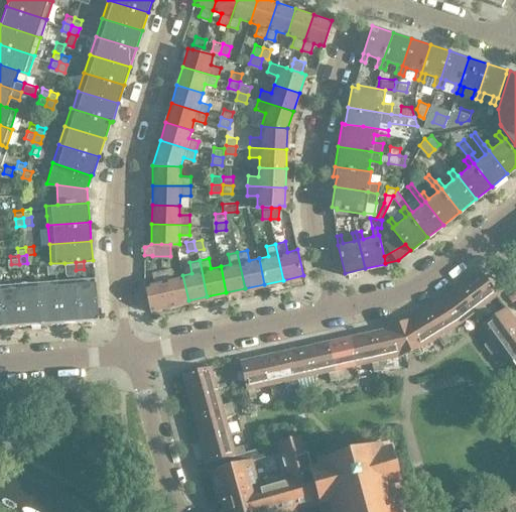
[(76,262),(66,263),(67,273),(76,272),(76,270),(76,262)]
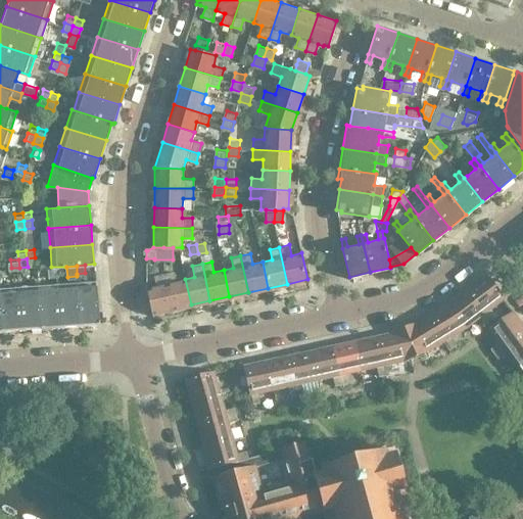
[(56,268),(48,268),(49,276),(57,276),(56,268)]
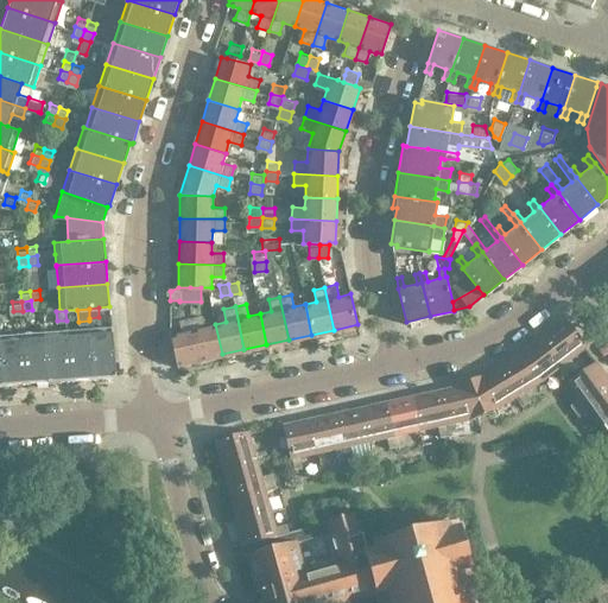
[(201,313),(190,316),(198,360),(222,354),(215,324),(203,327),(201,313)]
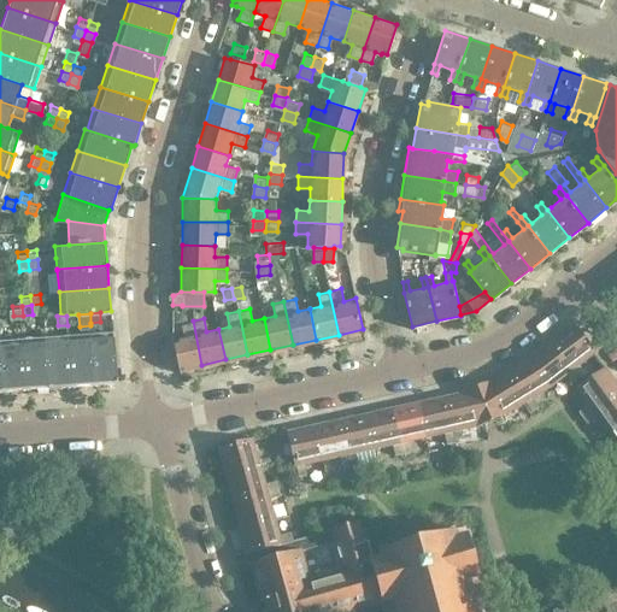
[(183,336),(172,339),(178,370),(201,365),(193,321),(181,324),(183,336)]
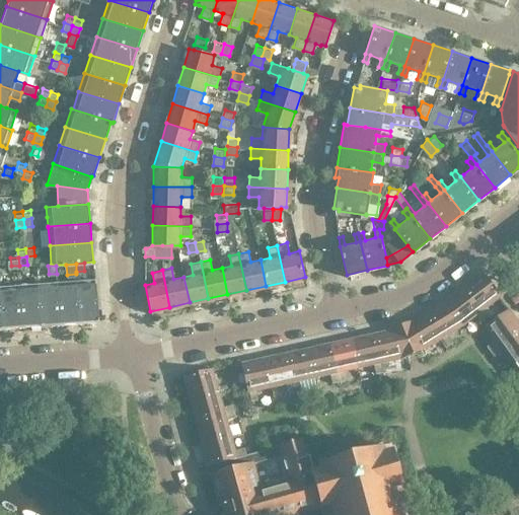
[(482,272),(463,285),(487,316),(493,312),(486,304),(499,294),(482,272)]
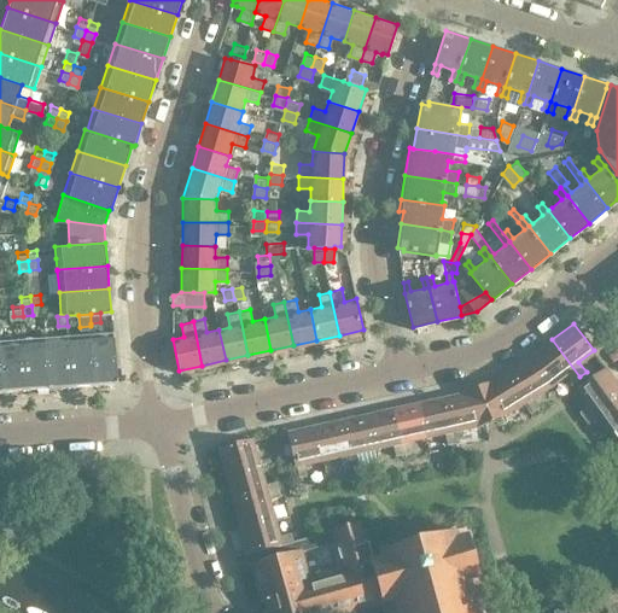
[(114,332),(91,333),(94,383),(117,381),(115,351),(114,332)]
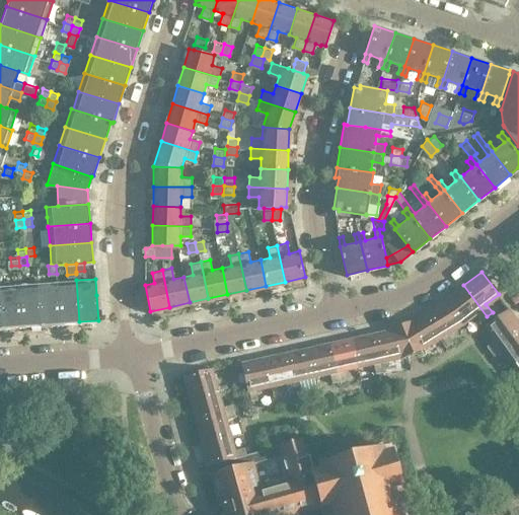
[(76,280),(57,281),(60,323),(79,321),(76,280)]
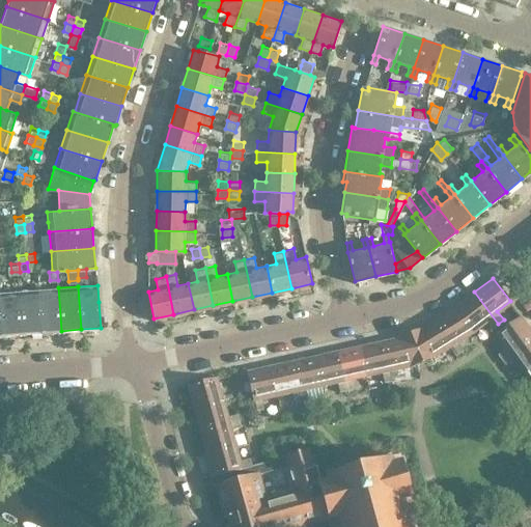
[(58,287),(38,289),(42,332),(61,331),(58,287)]
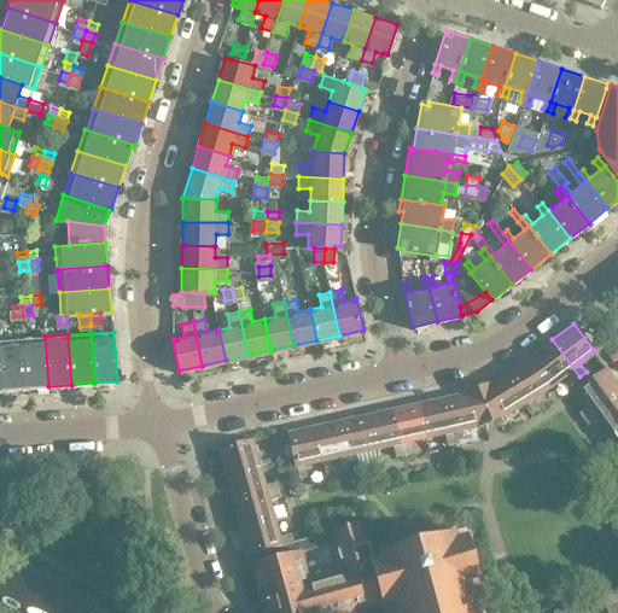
[(45,337),(22,338),(25,389),(48,386),(45,337)]
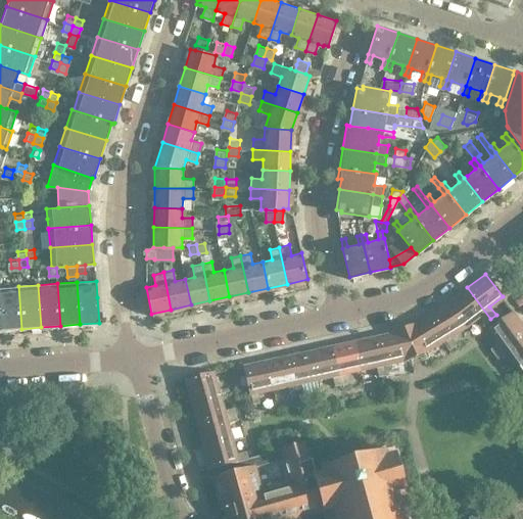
[(18,286),(0,287),(0,301),(2,330),(3,330),(21,329),(18,286)]
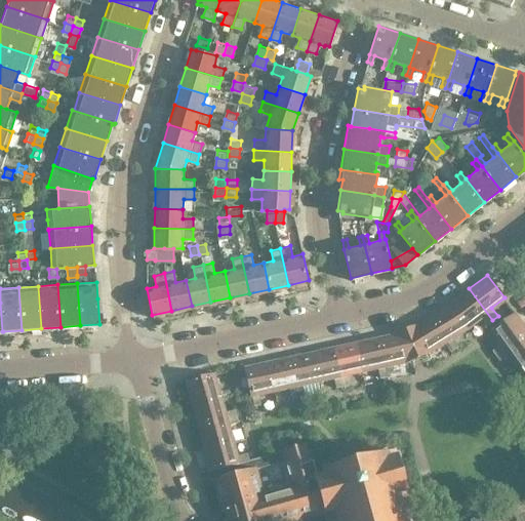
[(469,288),(450,303),(467,326),(473,322),(480,316),(487,324),(492,320),(469,288)]
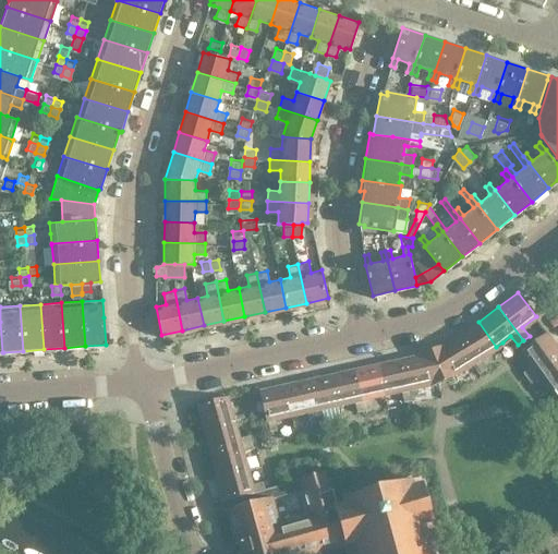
[(478,322),(457,335),(474,361),(481,370),(487,365),(481,357),(496,347),(478,322)]
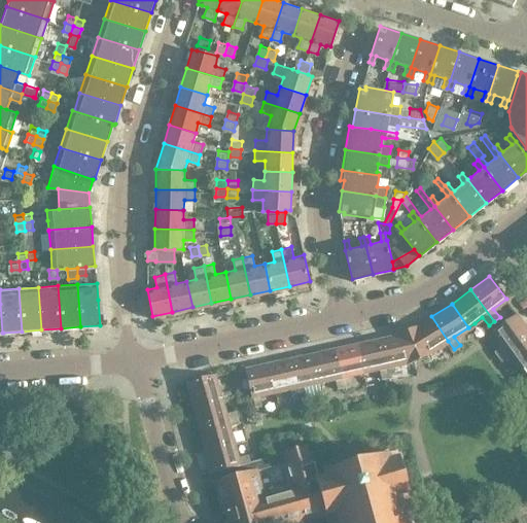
[(493,349),(497,355),(526,334),(526,326),(517,312),(493,329),(502,343),(493,349)]
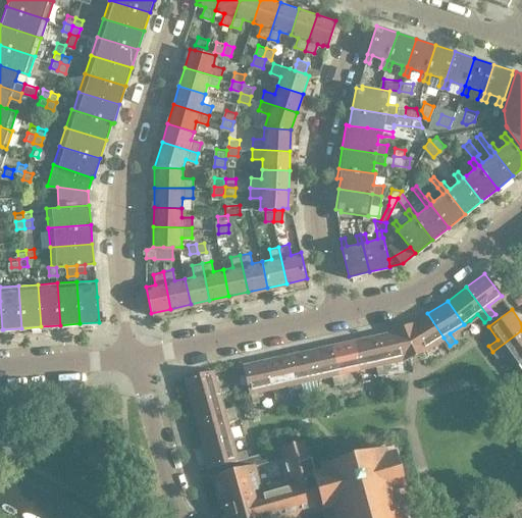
[(415,321),(408,324),(405,326),(415,354),(427,349),(444,338),(427,313),(415,321)]
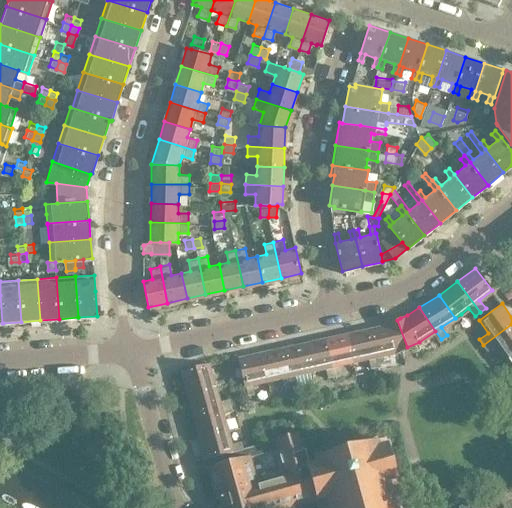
[(387,324),(369,327),(375,355),(395,351),(407,347),(397,320),(393,321),(387,324)]
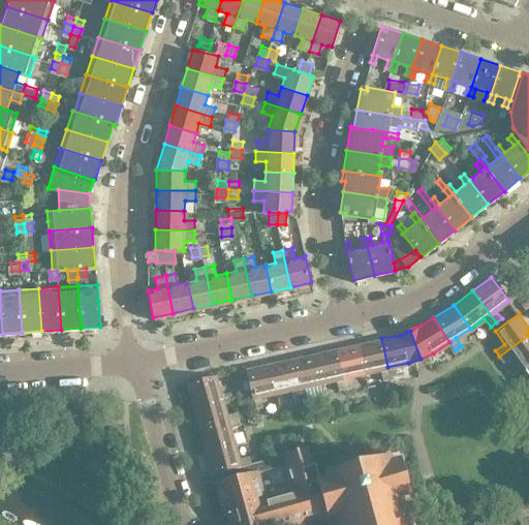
[(528,335),(499,357),(503,362),(512,356),(522,370),(528,365),(528,335)]
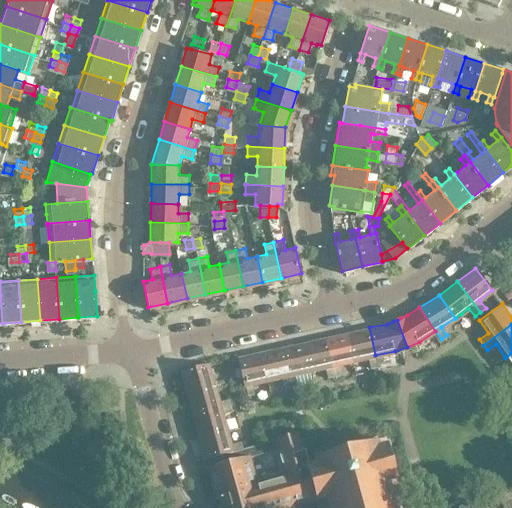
[(369,327),(347,332),(354,360),(368,357),(370,367),(377,365),(375,355),(369,327)]
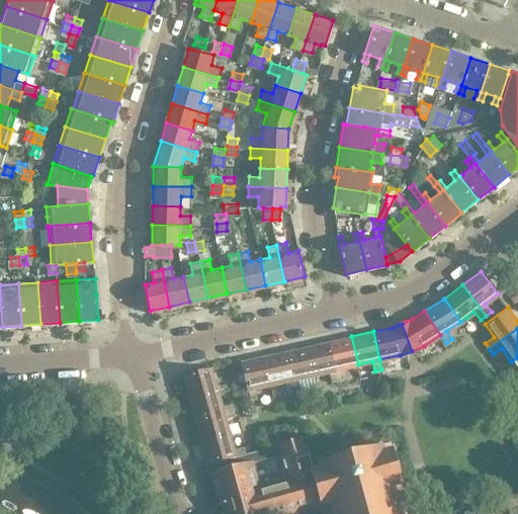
[(351,336),(329,341),(338,379),(344,377),(342,367),(358,364),(351,336)]
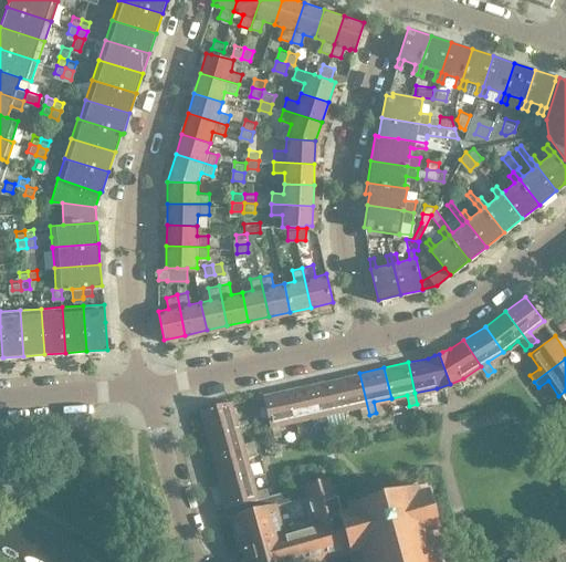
[(359,373),(336,378),(343,409),(359,405),(362,416),(369,415),(359,373)]
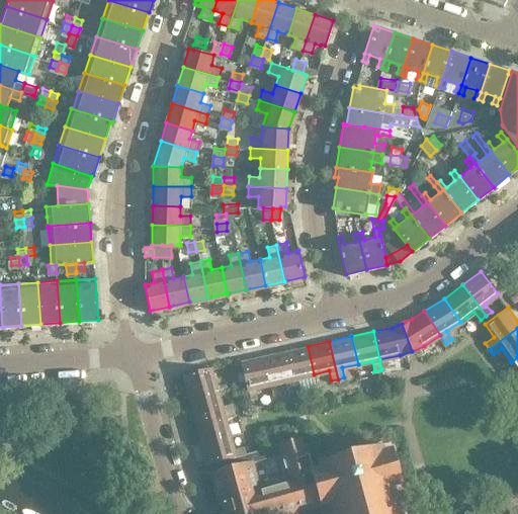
[(308,346),(285,351),(294,389),(301,388),(299,377),(314,374),(308,346)]
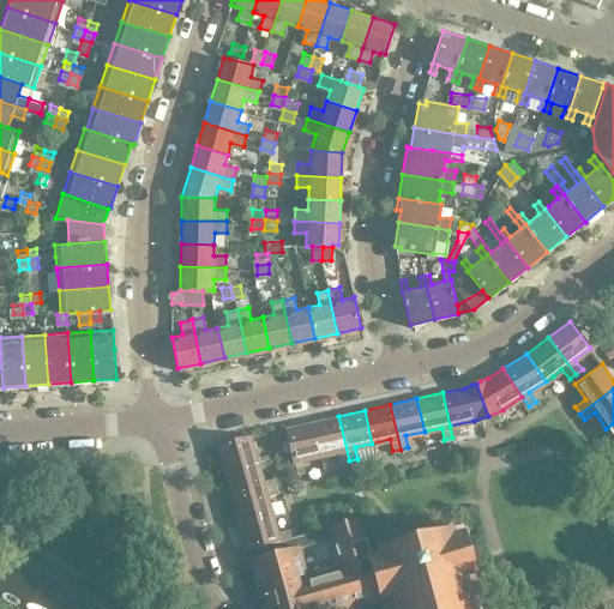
[(338,416),(313,421),(320,454),(338,451),(341,463),(349,460),(338,416)]
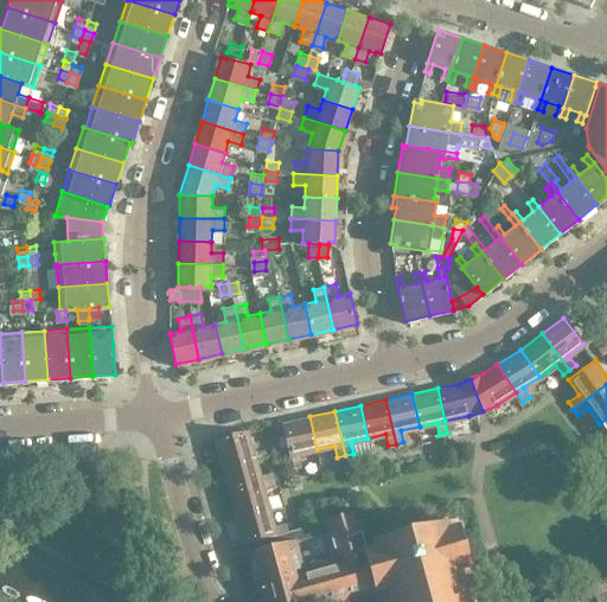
[(310,416),(283,422),(291,455),(293,467),(301,465),(299,453),(317,449),(310,416)]
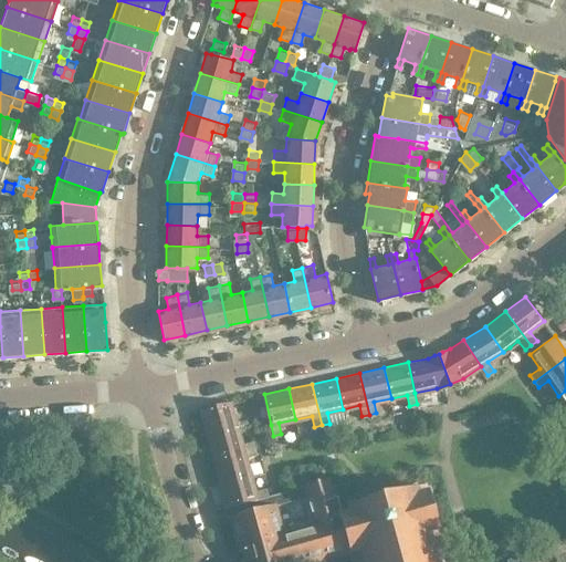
[(265,398),(257,401),(260,414),(268,413),(265,398)]
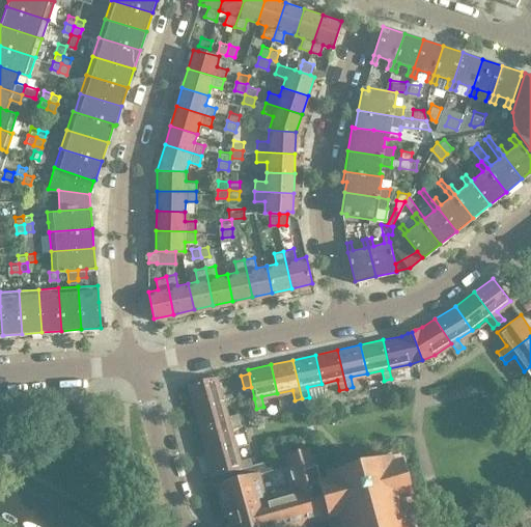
[(218,377),(189,384),(195,407),(224,398),(218,377)]
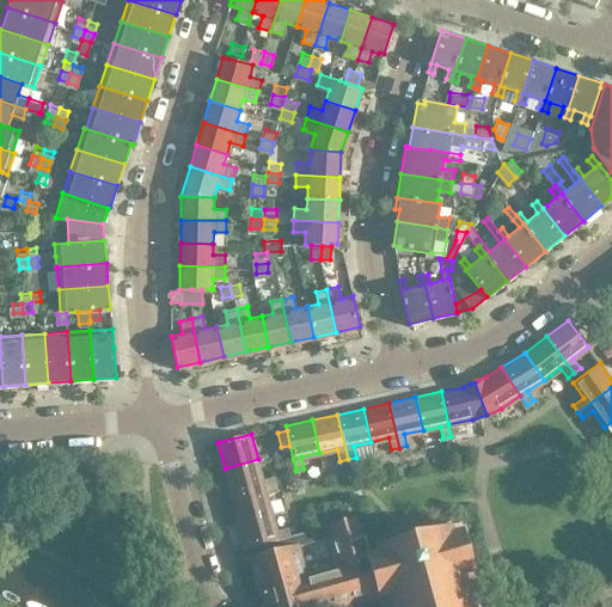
[(258,459),(225,468),(232,494),(265,484),(276,482),(274,473),(263,477),(258,459)]
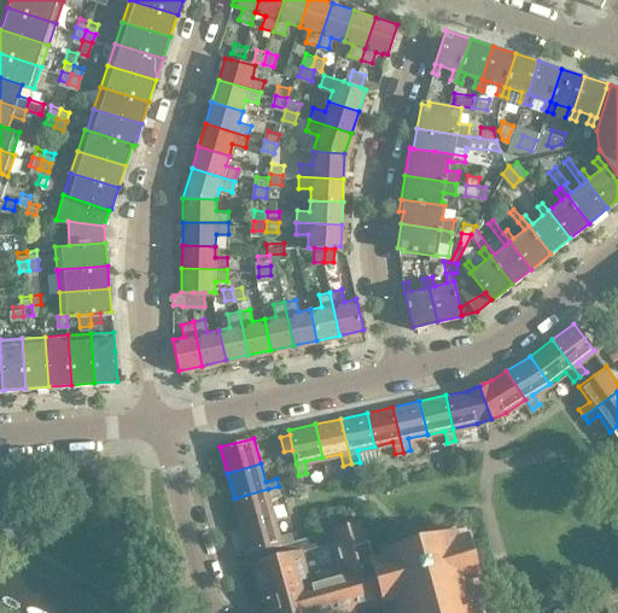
[(268,489),(234,498),(240,525),(274,515),(269,497),(281,495),(279,486),(268,489)]
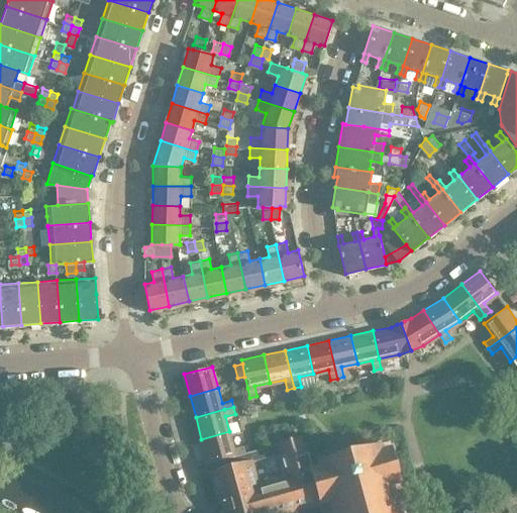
[(229,431),(201,439),(207,460),(236,453),(245,449),(243,442),(234,445),(229,431)]
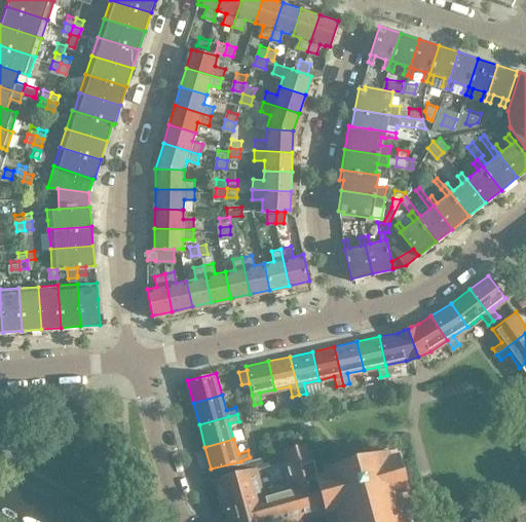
[(232,517),(233,521),(279,521),(324,511),(315,475),(316,475),(315,470),(308,441),(282,449),(290,484),(261,491),(254,467),(213,478),(222,511),(226,510),(227,515),(226,516),(227,517),(228,518),(232,517)]
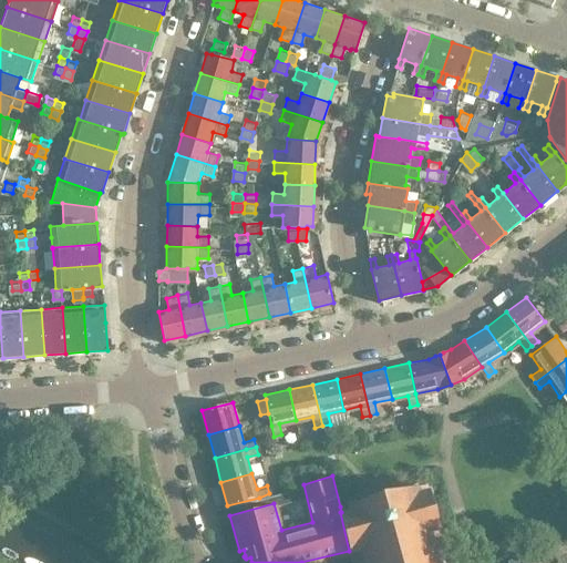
[(425,483),(348,504),(340,507),(341,512),(340,512),(349,551),(350,550),(350,551),(351,551),(353,559),(352,560),(353,562),(354,562),(446,562),(449,562),(447,559),(446,559),(444,551),(445,550),(444,546),(443,548),(441,539),(442,539),(442,535),(440,535),(437,528),(440,526),(429,489),(428,489),(425,483)]
